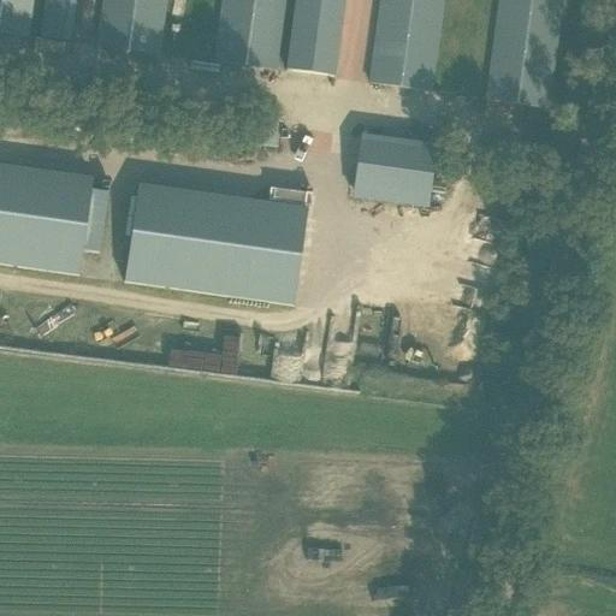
[(0,0),(0,33),(29,36),(34,0),(0,0)]
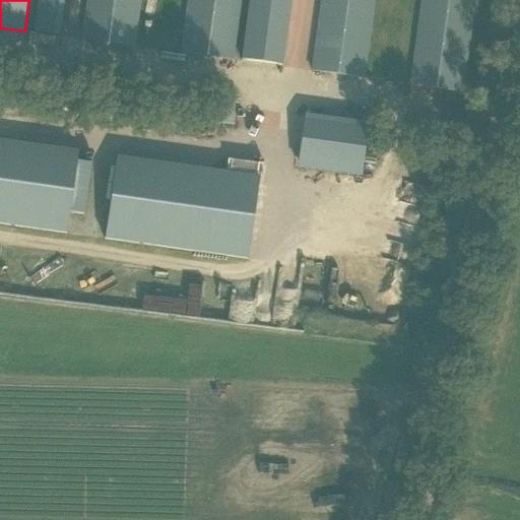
[(41,0),(38,34),(62,36),(66,0),(41,0)]
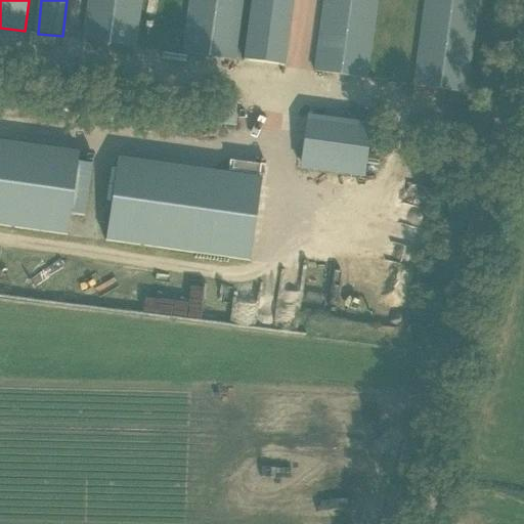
[(87,0),(82,42),(130,48),(135,0),(188,0),(182,55),(232,61),(239,0),(87,0)]
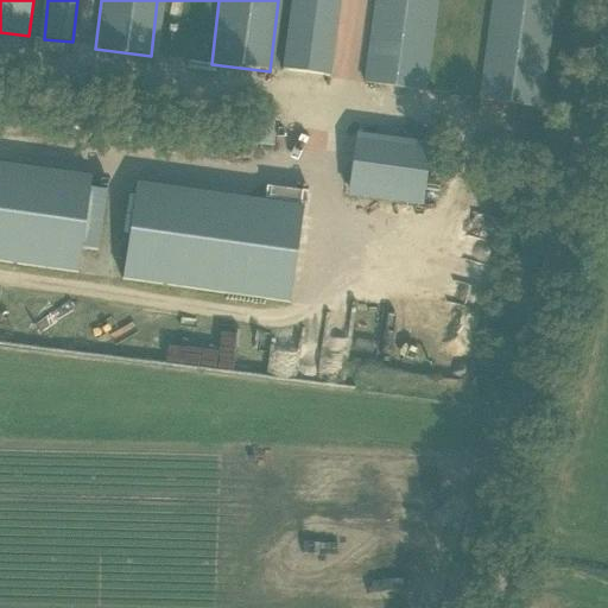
[(291,0),(282,73),(327,80),(330,55),(331,55),(339,0),(291,0)]
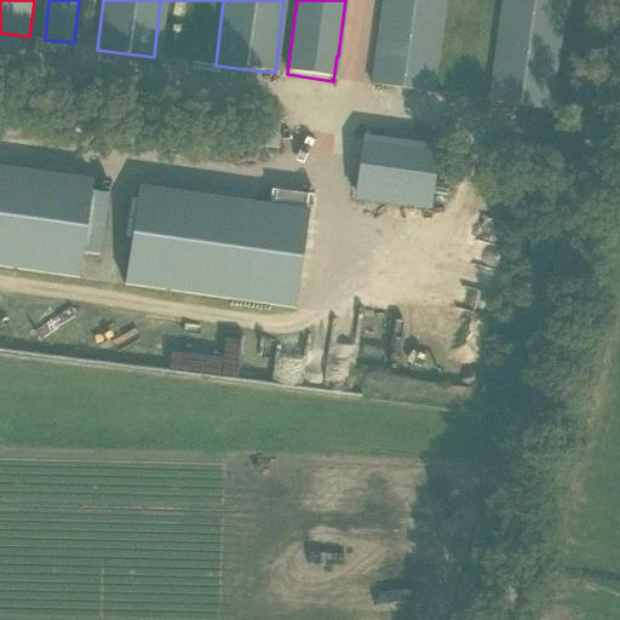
[(547,113),(563,0),(380,0),(369,86),(430,95),(442,0),(501,0),(488,104),(547,113)]
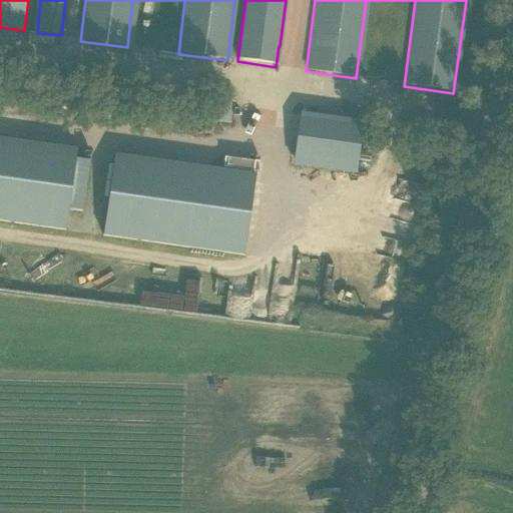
[(294,165),(354,173),(361,122),(301,114),(294,165)]
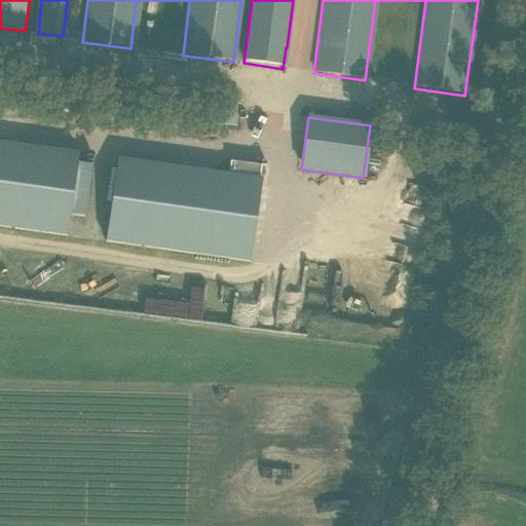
[(0,228),(66,238),(79,152),(0,141),(0,228)]
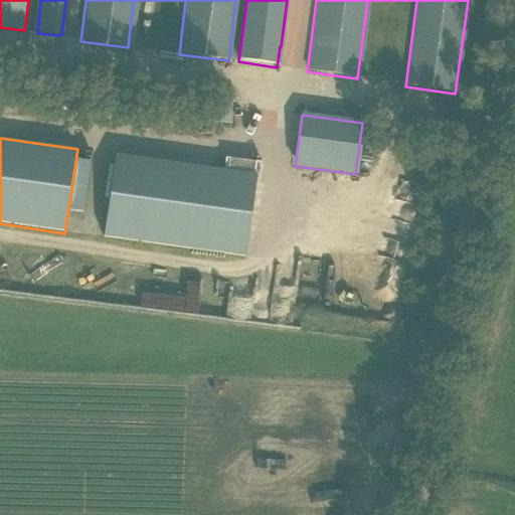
[(244,259),(255,174),(115,155),(104,238),(244,259)]
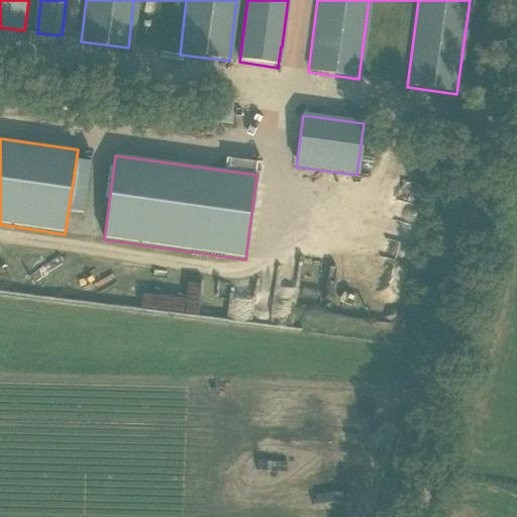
[(259,175),(261,164),(231,160),(230,170),(259,175)]
